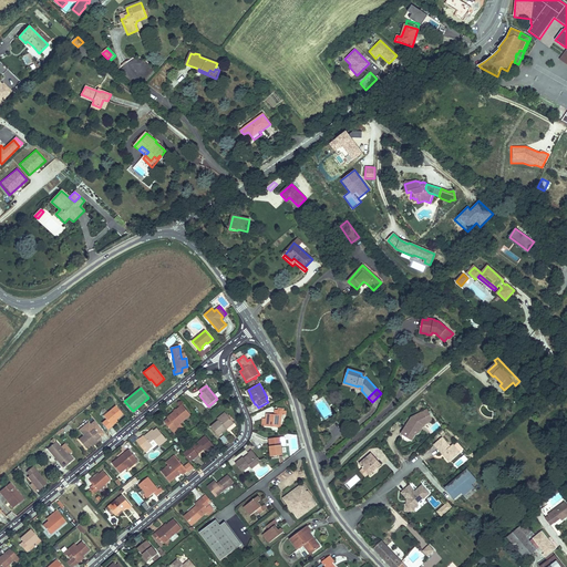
[(102,423),(107,430),(112,425),(111,424),(116,420),(123,414),(116,405),(103,415),(106,420),(102,423)]
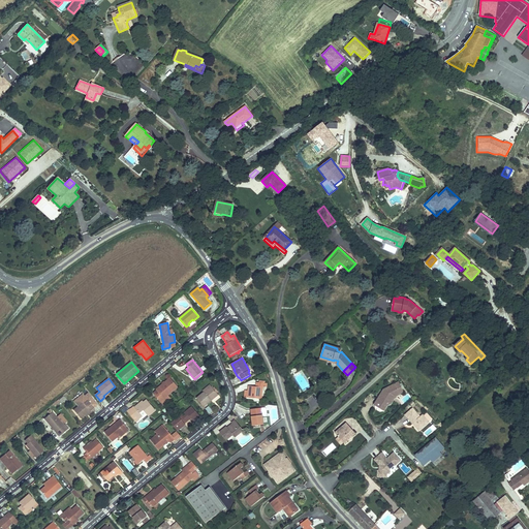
[(154,394),(160,402),(168,395),(178,386),(170,378),(156,390),(157,391),(154,394)]
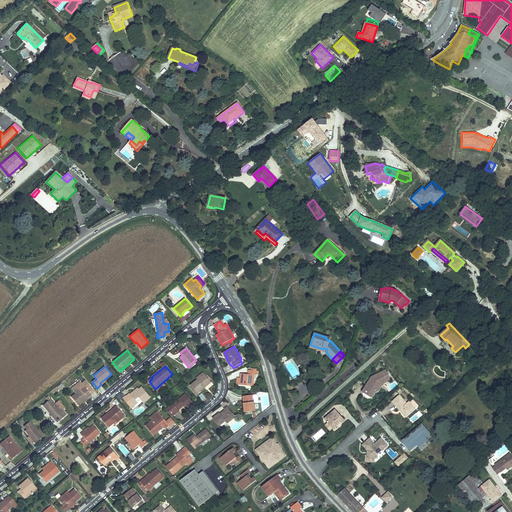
[(240,378),(240,385),(254,386),(255,374),(258,374),(259,371),(256,371),(251,370),(250,370),(249,374),(241,374),(240,378)]
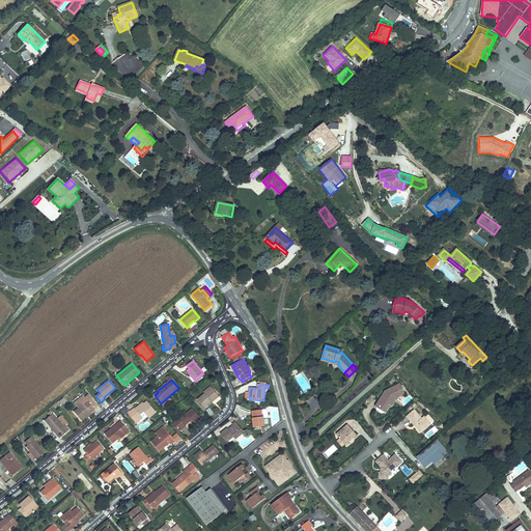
[(399,384),(385,391),(375,407),(376,411),(382,414),(386,413),(389,407),(393,400),(392,399),(392,398),(403,392),(402,390),(404,390),(402,386),(401,387),(399,384)]
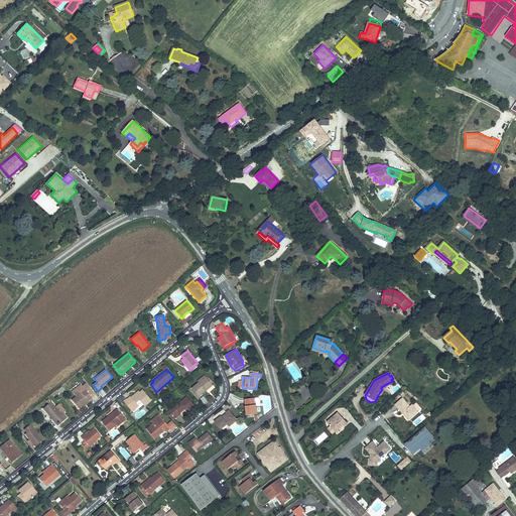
[(192,389),(199,397),(207,391),(206,390),(207,388),(208,389),(213,385),(211,383),(208,379),(207,377),(200,383),(192,389)]
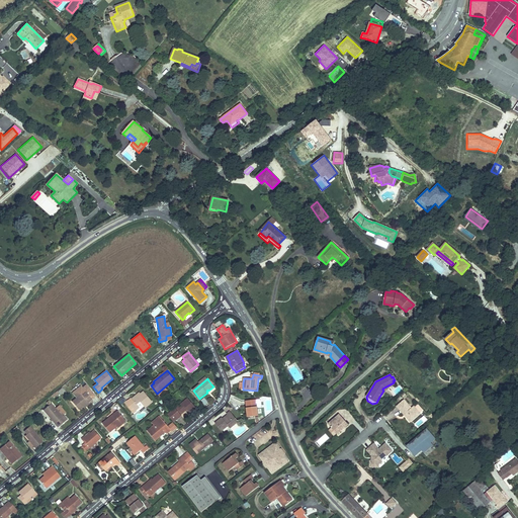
[(383,391),(379,397),(382,396),(385,392),(387,389),(395,384),(394,382),(382,389),(382,390),(383,391)]
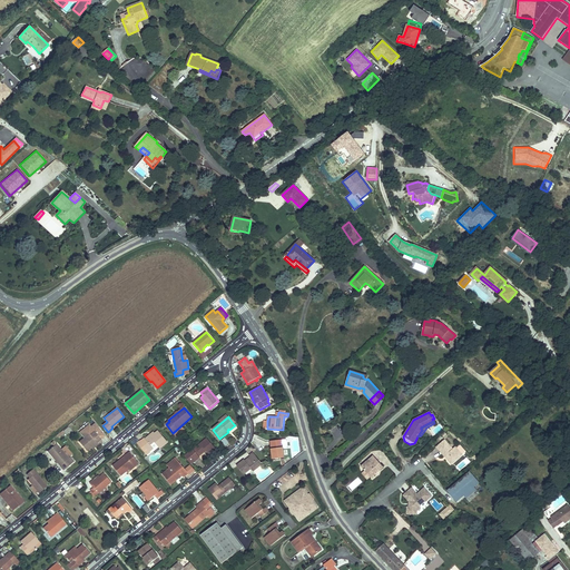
[(79,442),(87,451),(91,446),(98,442),(99,443),(102,441),(101,439),(106,435),(96,423),(90,426),(88,430),(86,428),(80,432),(85,438),(79,442)]
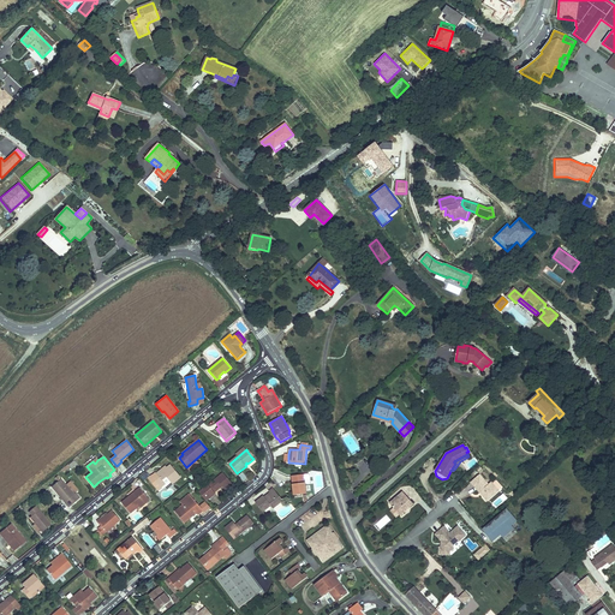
[(186,467),(190,471),(198,464),(196,459),(186,467)]
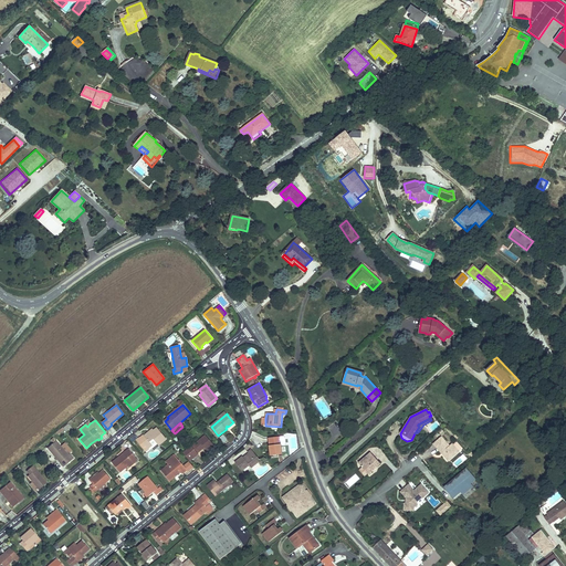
[(140,446),(145,451),(153,446),(150,442),(154,439),(159,446),(167,439),(157,428),(154,430),(145,437),(144,436),(144,435),(140,438),(144,442),(140,446)]
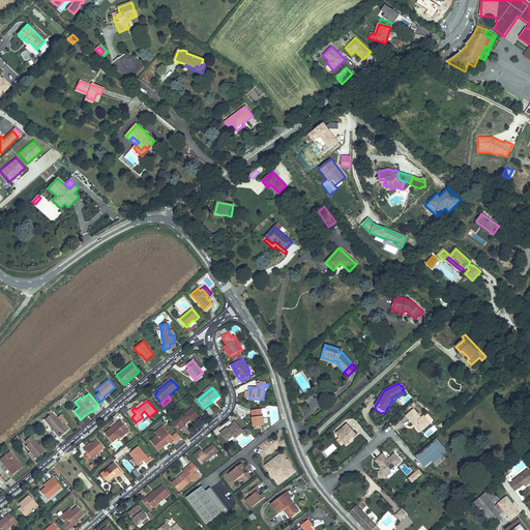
[(172,424),(178,432),(186,425),(185,424),(192,419),(194,422),(200,416),(193,407),(172,424)]
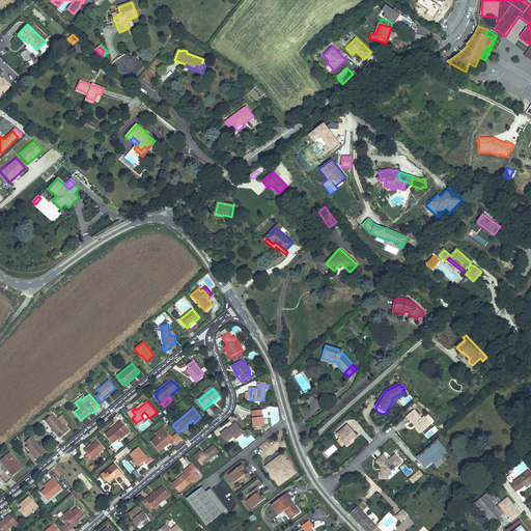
[(252,411),(254,427),(264,426),(263,417),(262,410),(252,411)]
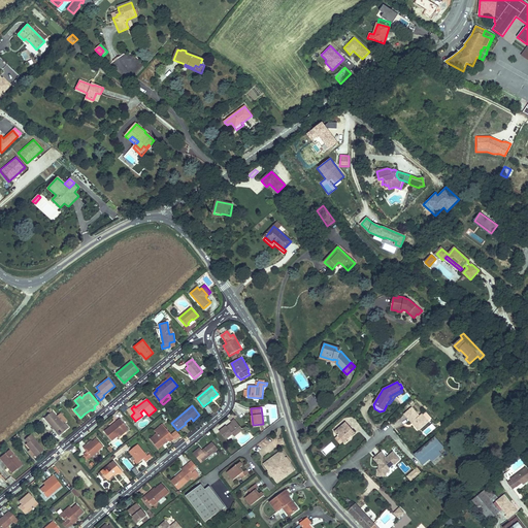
[(404,415),(410,421),(411,423),(413,422),(420,429),(431,419),(426,413),(423,415),(422,414),(420,416),(411,407),(404,415)]
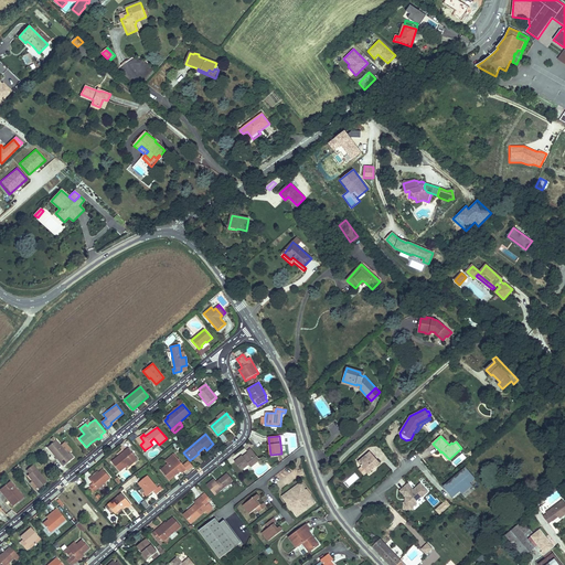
[(48,447),(63,466),(74,457),(71,454),(68,455),(67,454),(61,446),(56,440),(55,440),(53,437),(51,439),(53,443),(48,447)]
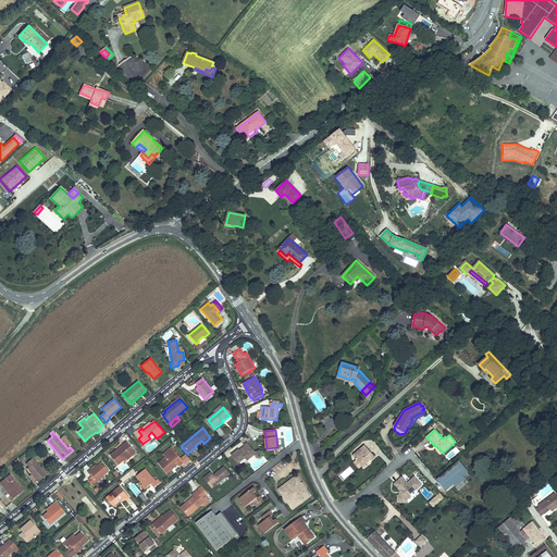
[(60,440),(66,447),(71,444),(64,435),(60,440)]
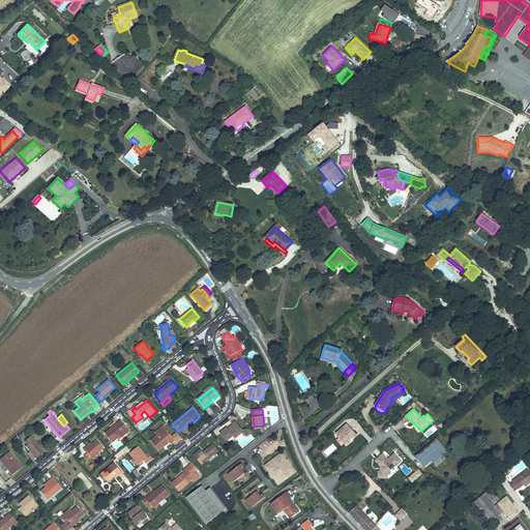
[(105,434),(113,442),(118,438),(124,433),(125,434),(129,431),(120,420),(117,423),(118,424),(112,429),(112,428),(105,434)]
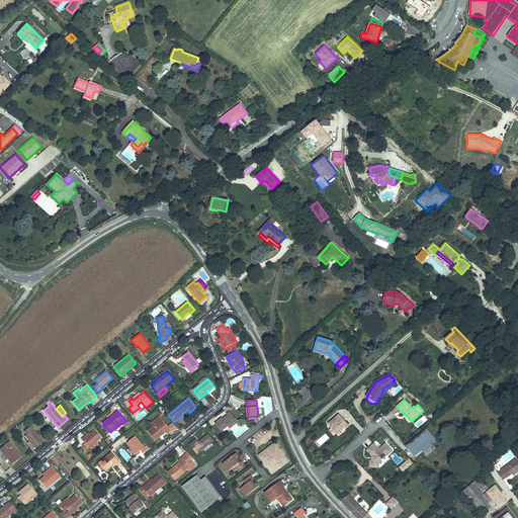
[(216,423),(222,431),(228,426),(230,428),(238,422),(230,412),(227,414),(228,415),(229,416),(224,420),(223,419),(222,418),(216,423)]
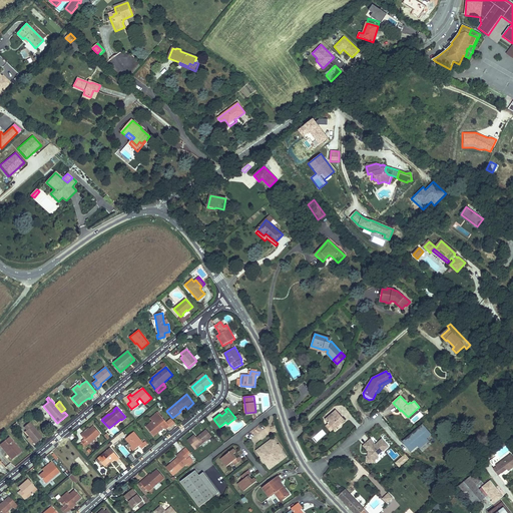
[(325,420),(329,424),(333,429),(334,431),(346,421),(337,411),(325,420)]
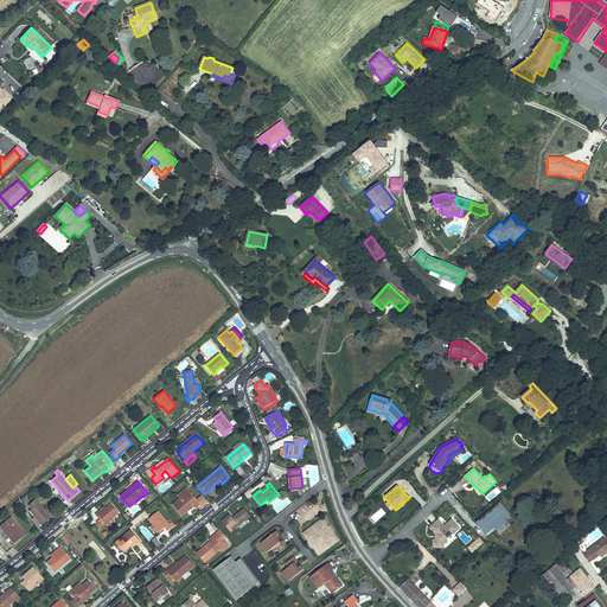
[(178,496),(180,499),(190,491),(187,487),(178,496)]
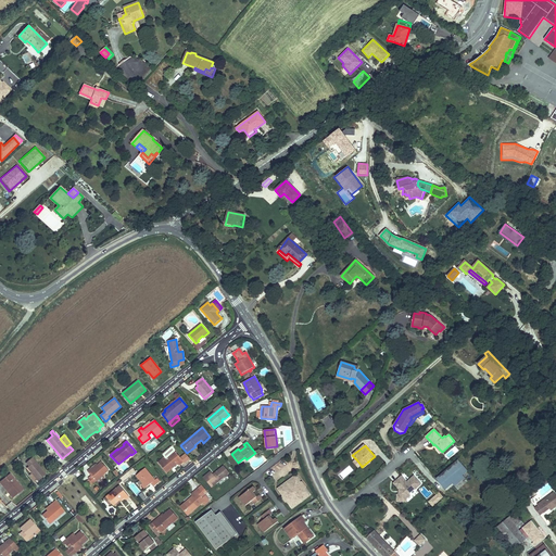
[(159,463),(167,472),(173,468),(172,467),(176,463),(177,464),(179,466),(184,462),(181,458),(174,450),(165,457),(159,463)]
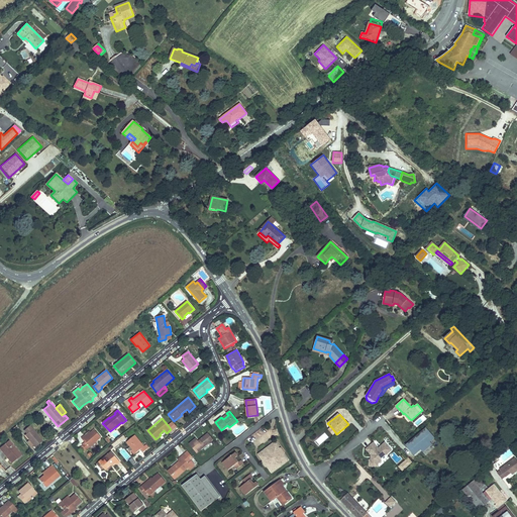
[(46,429),(49,425),(43,421),(40,424),(46,429)]
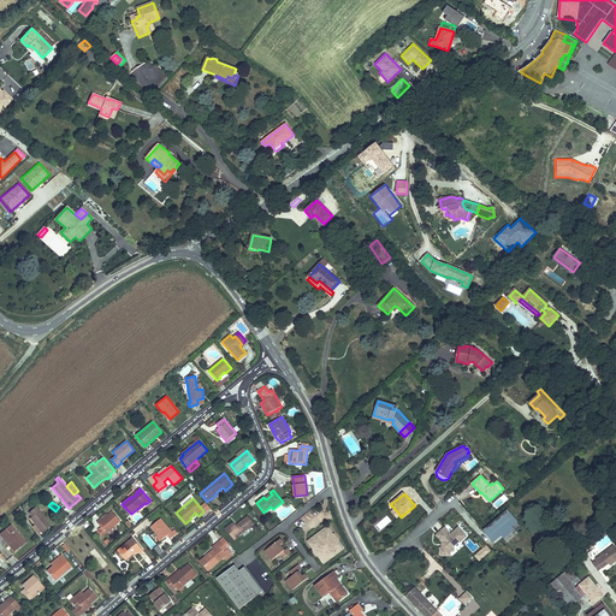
[(51,526),(35,507),(29,513),(33,516),(30,519),(36,525),(42,533),(51,526)]
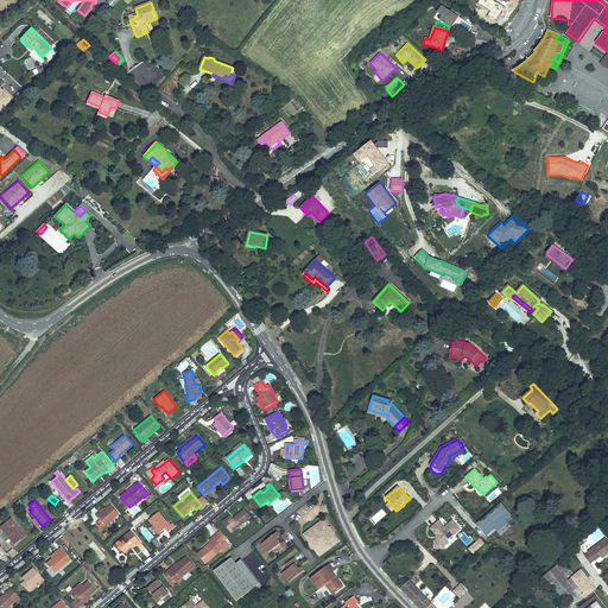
[(501,504),(477,524),(487,536),(495,529),(506,519),(511,515),(501,504)]
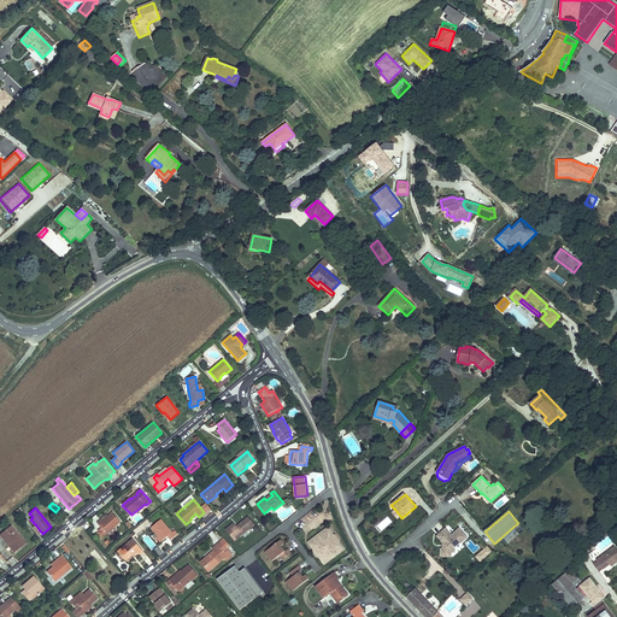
[(98,533),(101,538),(103,536),(104,538),(107,534),(115,528),(121,522),(112,512),(109,516),(103,522),(100,519),(98,523),(101,528),(98,532),(99,532),(98,533)]
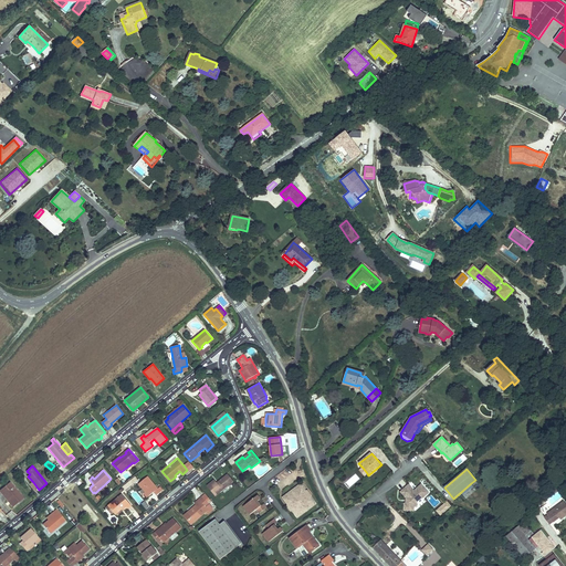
[(355,473),(344,483),(348,489),(359,479),(355,473)]
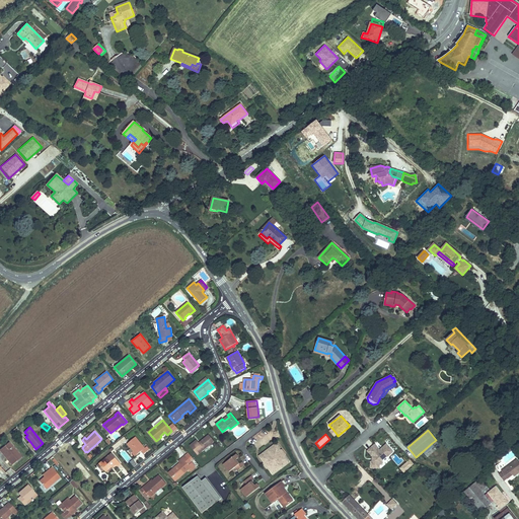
[(190,446),(198,455),(214,441),(209,435),(199,443),(197,440),(190,446)]
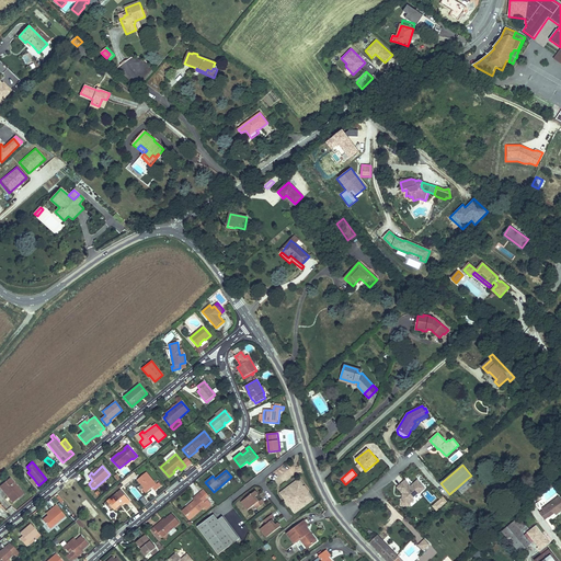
[(159,482),(157,484),(147,472),(137,480),(145,488),(148,492),(152,488),(156,491),(161,485),(159,482)]
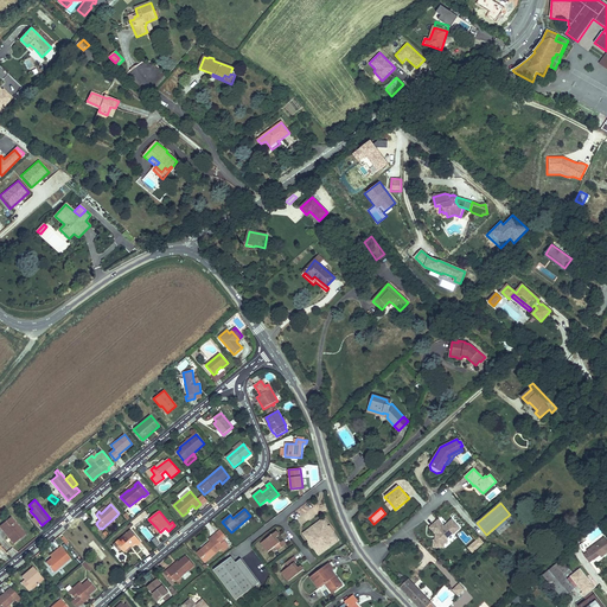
[(11,517),(5,522),(8,526),(4,531),(6,535),(7,534),(11,537),(12,536),(13,538),(12,540),(16,543),(25,535),(11,517)]
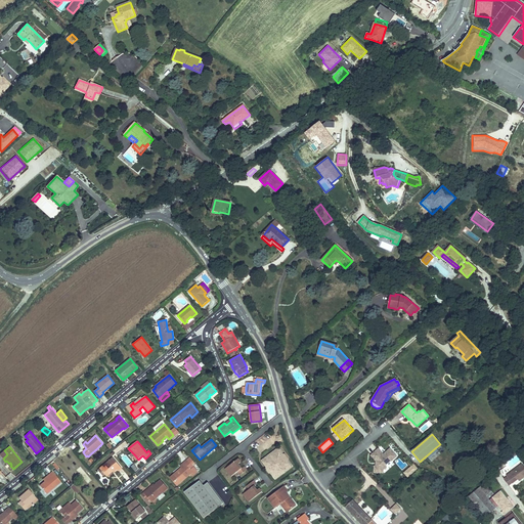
[(436,447),(427,455),(429,459),(438,450),(436,447)]
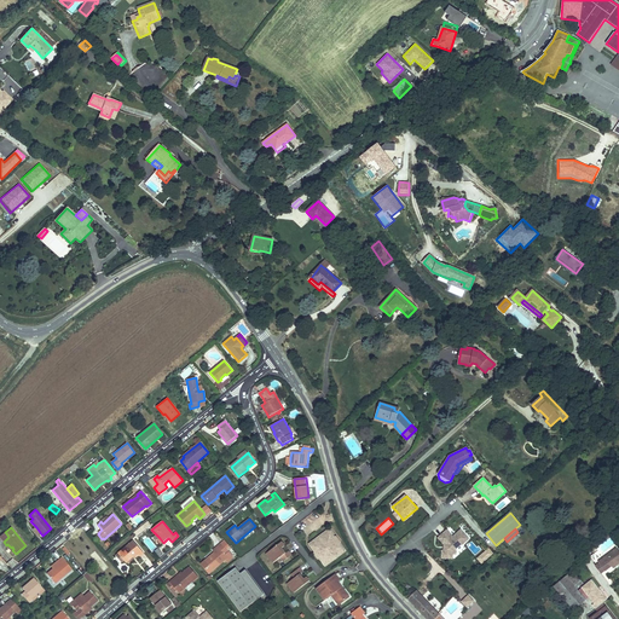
[(310,544),(311,547),(330,532),(329,530),(310,544)]
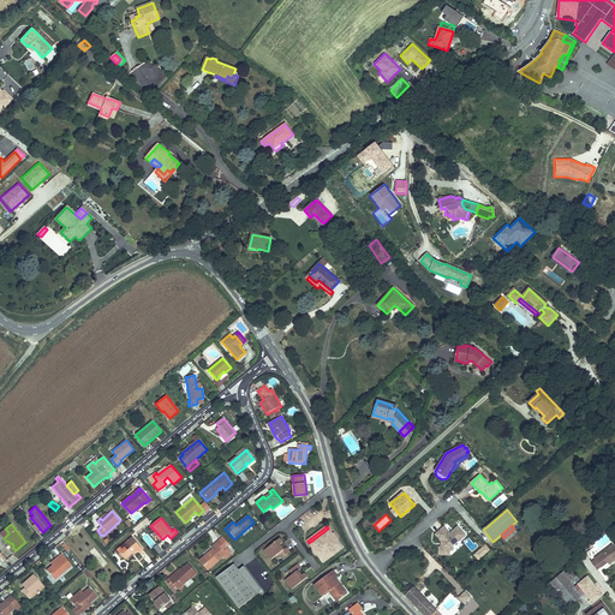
[(445,527),(435,535),(443,543),(442,547),(440,547),(439,554),(449,555),(451,550),(453,550),(453,544),(458,541),(460,541),(466,536),(458,526),(451,533),(445,527)]
